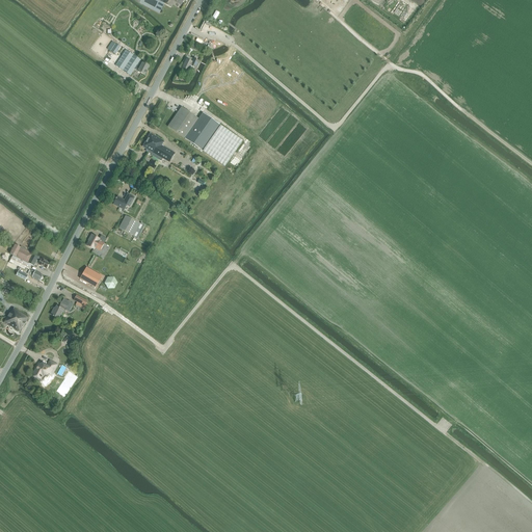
[(134,0),(139,3),(159,14),(164,4),(158,0),(156,0),(134,0)]
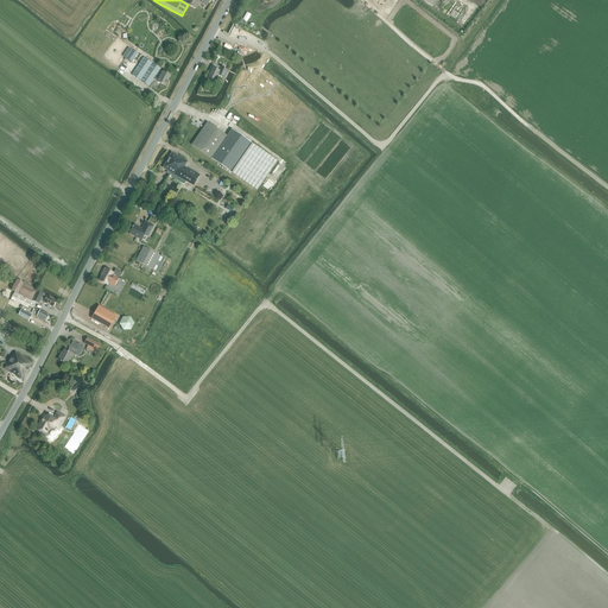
[(124,70),(131,59),(137,52),(132,50),(120,67),(124,70)]
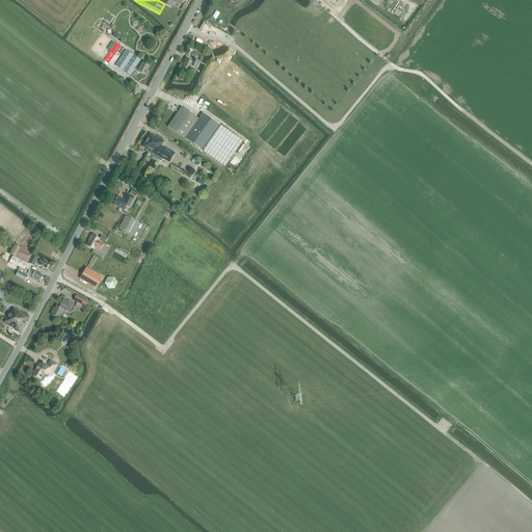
[(126,50),(115,67),(130,76),(134,70),(137,65),(140,60),(126,50)]
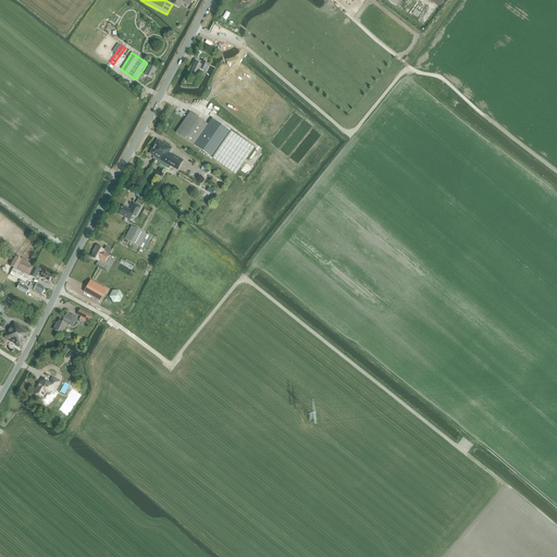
[(193,66),(190,71),(197,74),(200,70),(206,72),(207,69),(208,64),(202,62),(201,65),(195,63),(193,66)]
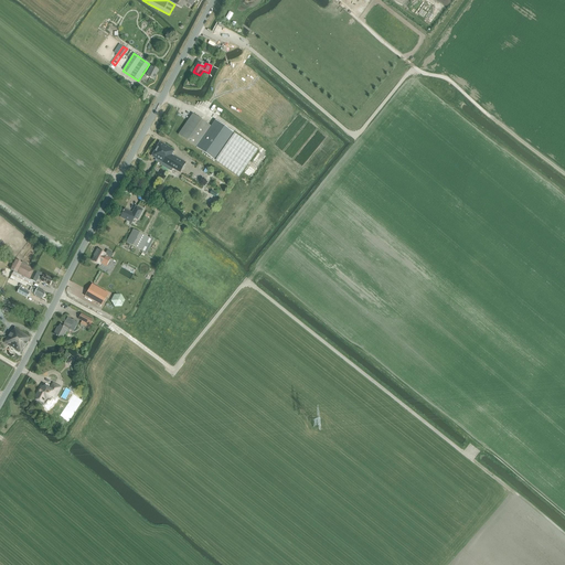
[(146,70),(142,74),(146,75),(146,76),(153,80),(157,75),(156,74),(158,70),(151,66),(150,67),(149,66),(146,71),(146,70)]
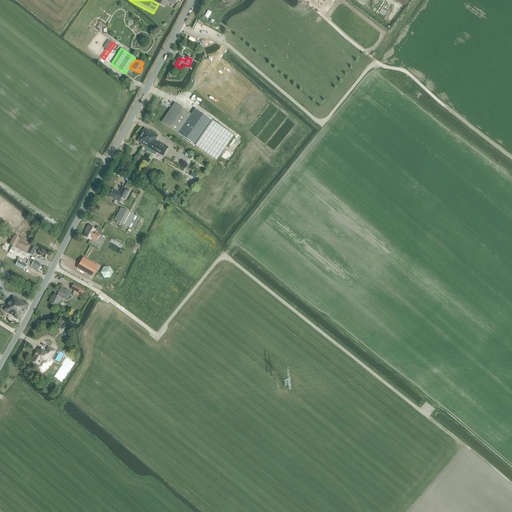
[(151,94),(160,98),(163,91),(154,87),(151,94)]
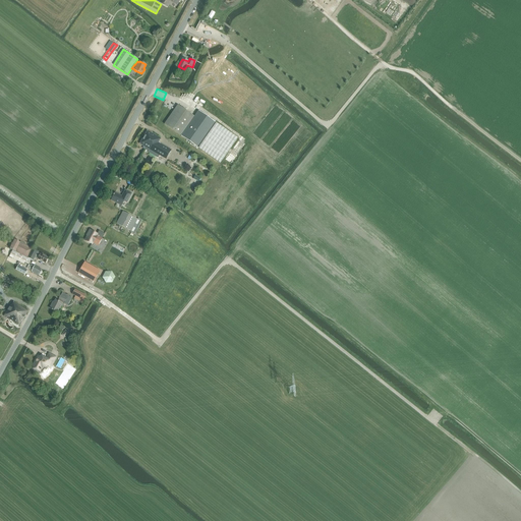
[(197,148),(212,127),(215,122),(198,111),(194,116),(178,105),(164,124),(197,148)]
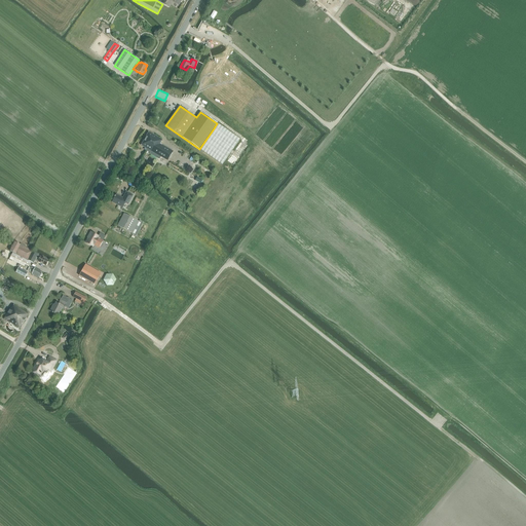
[(239,140),(217,123),(214,128),(199,149),(222,164),(239,140)]
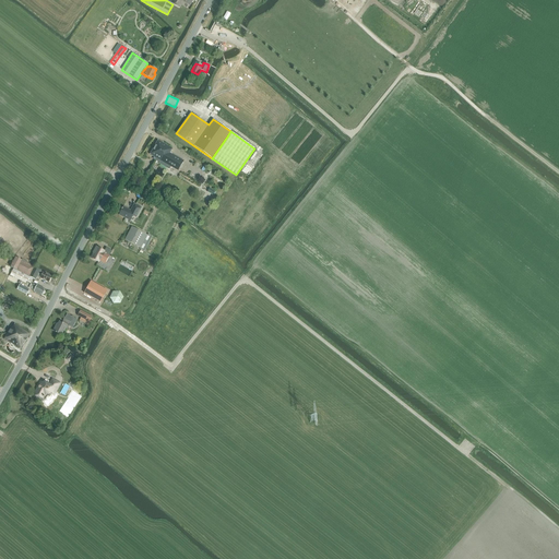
[(158,141),(150,155),(154,157),(154,158),(155,159),(155,161),(159,163),(159,162),(163,164),(163,163),(170,167),(178,170),(183,161),(169,153),(173,149),(158,141)]
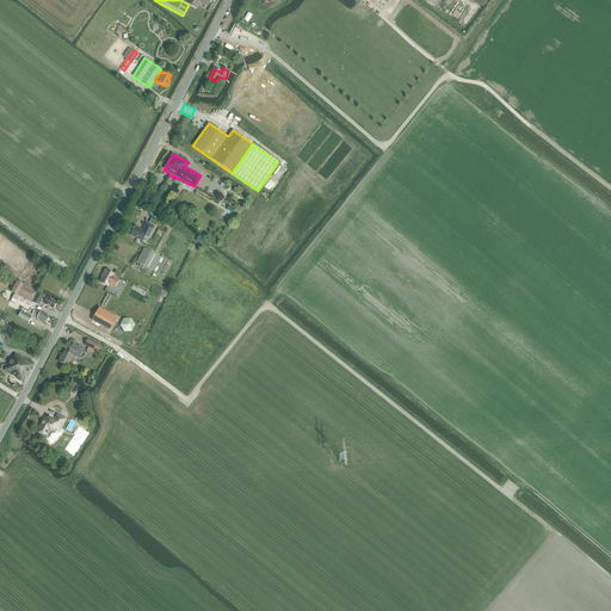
[(180,196),(181,196),(184,190),(177,185),(171,196),(178,201),(180,196)]
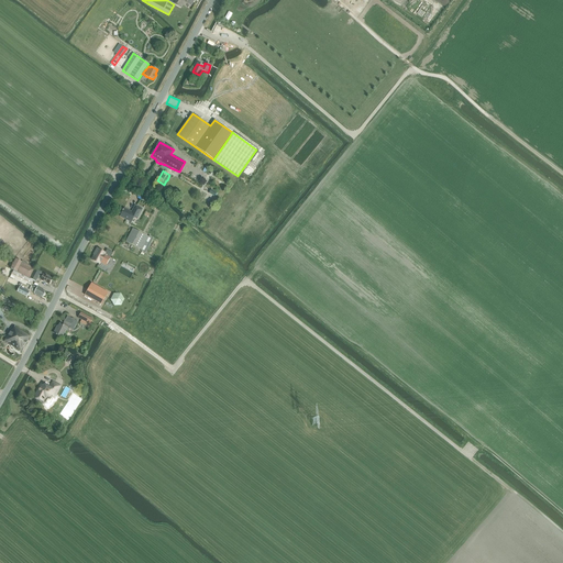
[(124,209),(120,217),(131,222),(134,217),(138,219),(142,209),(135,206),(132,212),(124,209)]
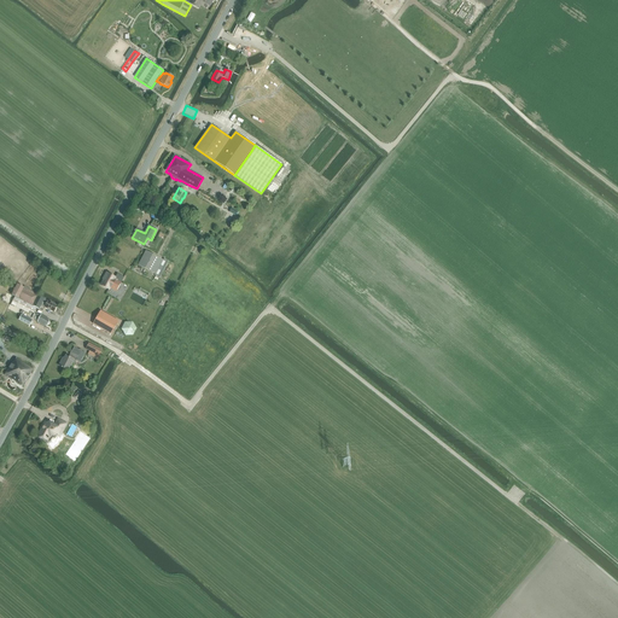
[(146,251),(138,266),(156,274),(163,261),(146,251)]
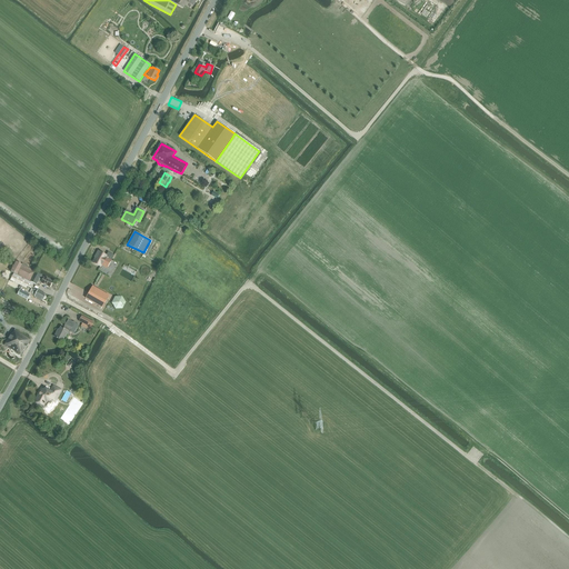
[(108,252),(107,256),(99,252),(97,258),(96,258),(93,262),(100,267),(101,266),(107,268),(115,256),(108,252)]
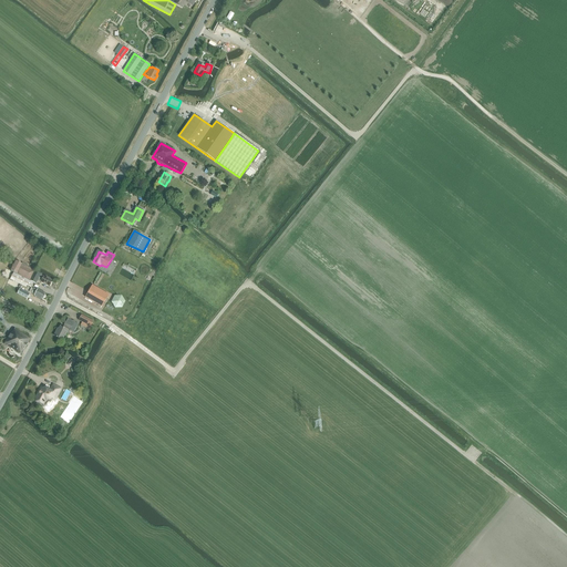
[(11,270),(13,272),(18,274),(22,265),(22,264),(16,260),(11,270)]
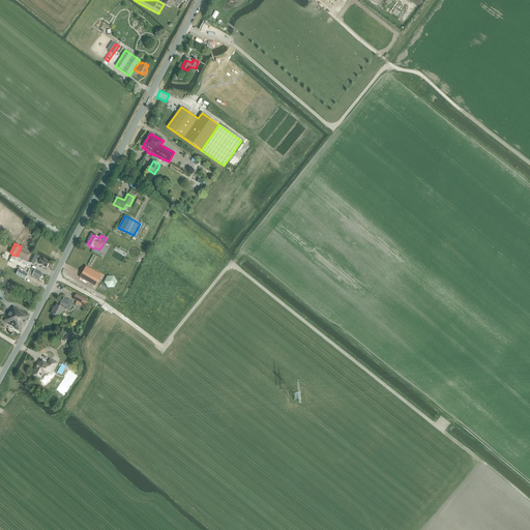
[(38,257),(21,247),(17,256),(31,264),(34,266),(36,263),(47,268),(50,263),(38,258),(38,257)]
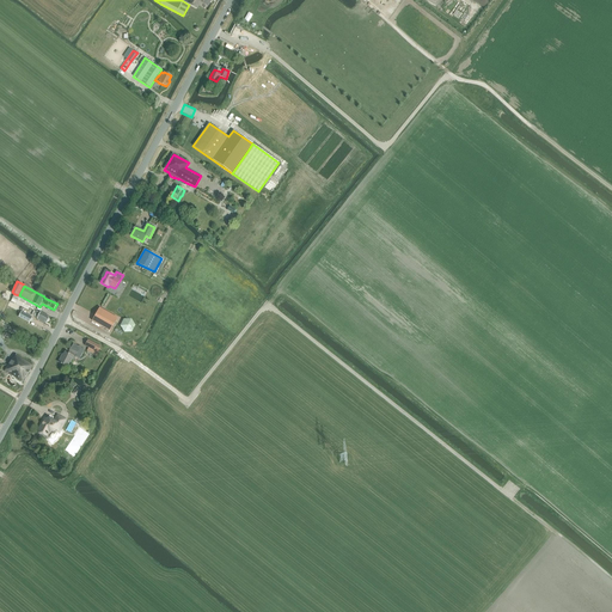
[(14,294),(11,301),(29,311),(29,308),(34,311),(36,305),(19,295),(14,294)]
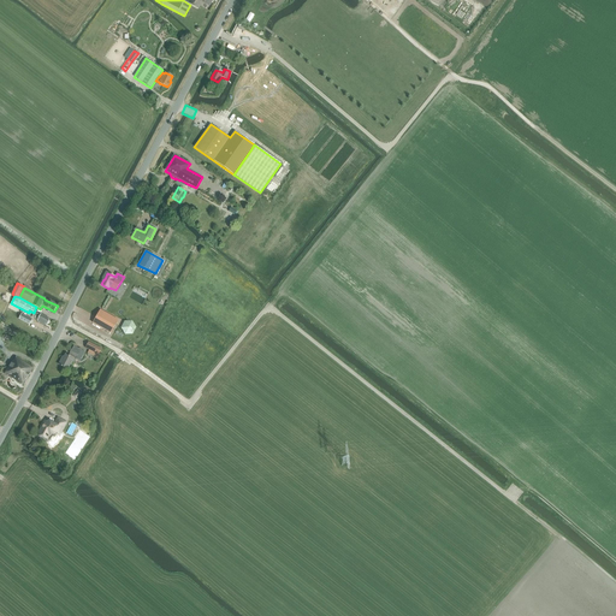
[(93,323),(111,333),(118,320),(100,311),(93,323)]
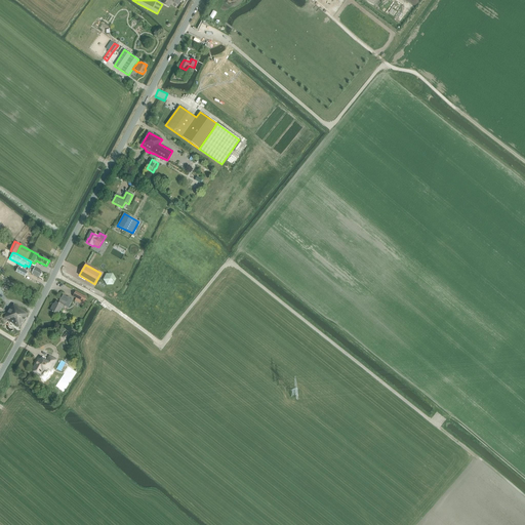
[(29,267),(27,271),(28,271),(32,273),(32,274),(39,278),(40,276),(41,276),(42,274),(41,274),(42,272),(35,268),(35,269),(29,267)]
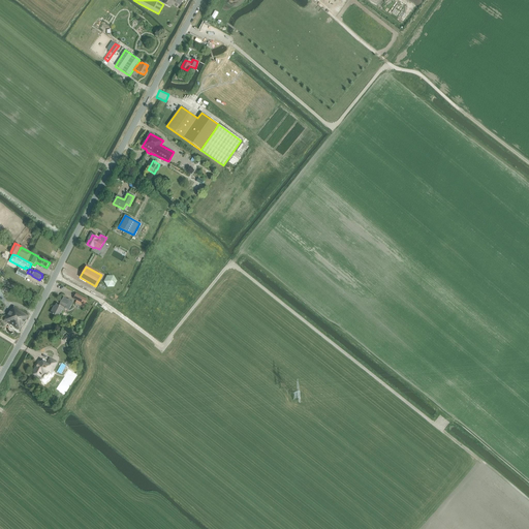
[(19,270),(16,274),(25,279),(28,274),(19,270)]
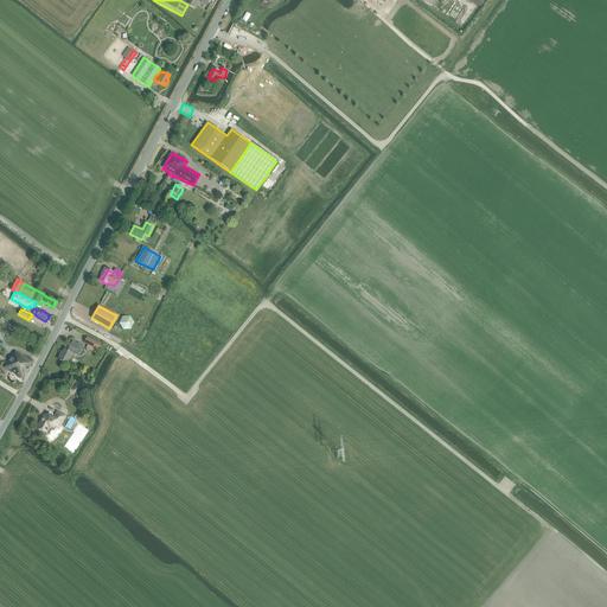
[(121,317),(121,330),(132,328),(132,315),(121,317)]
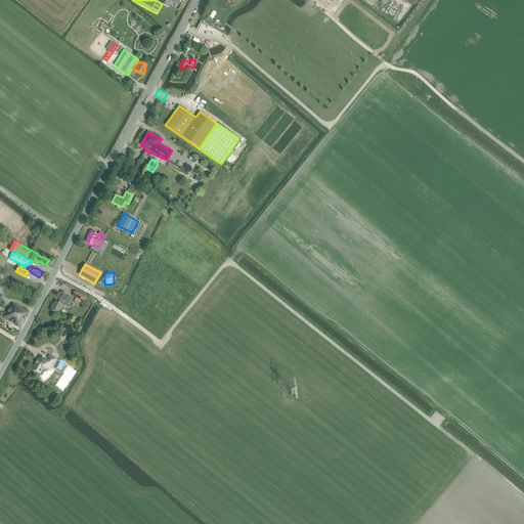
[(73,297),(83,302),(86,297),(76,292),(73,297)]
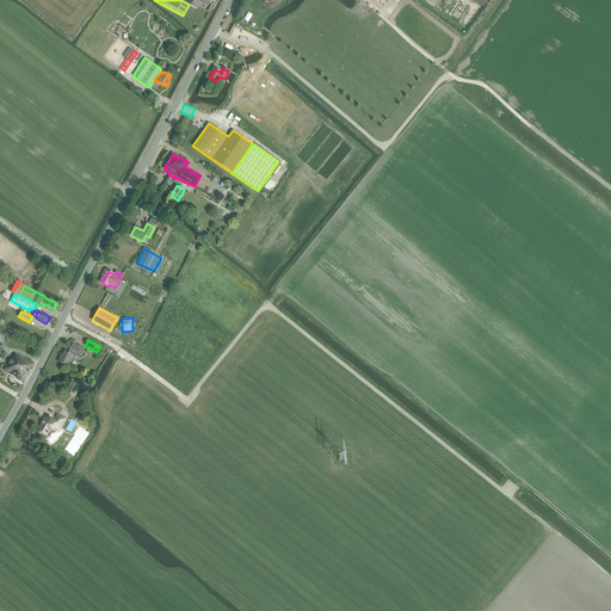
[(75,356),(80,358),(84,350),(73,344),(68,353),(65,352),(62,357),(61,357),(59,363),(68,366),(73,357),(75,357),(75,356)]
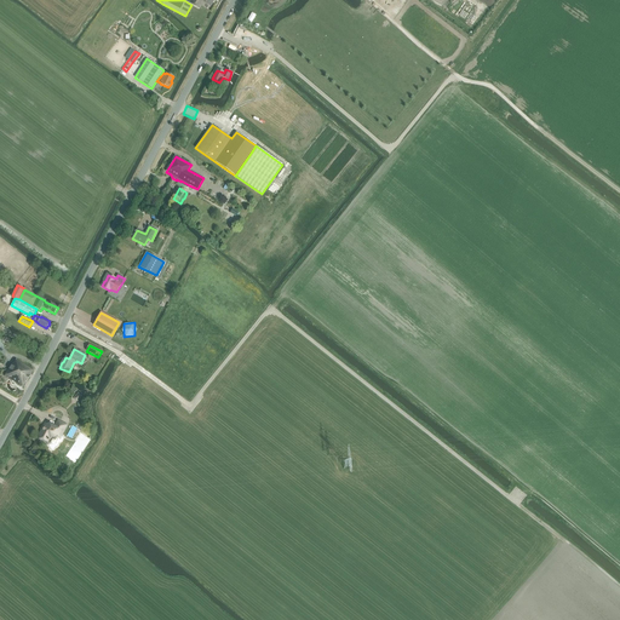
[(5,377),(23,388),(34,371),(17,360),(15,365),(13,363),(5,377)]
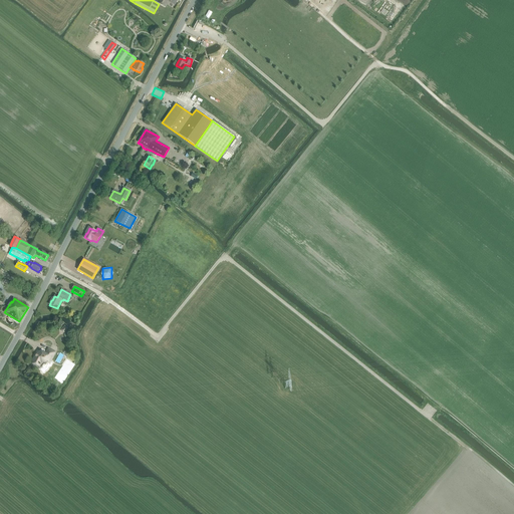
[(42,362),(43,363),(44,363),(45,363),(46,363),(47,363),(47,362),(48,362),(49,361),(50,360),(51,360),(55,352),(50,349),(47,354),(41,351),(39,354),(36,352),(35,355),(35,357),(33,362),(33,363),(35,364),(36,364),(40,366),(40,364),(41,365),(42,364),(41,363),(42,362)]
